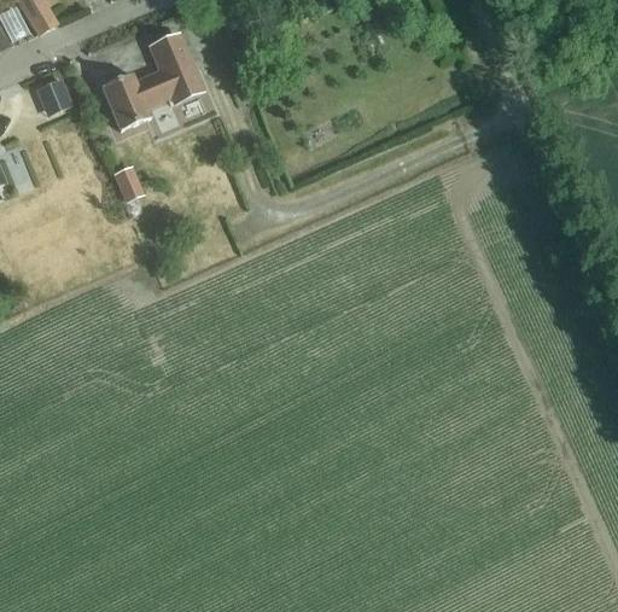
[(18,0),(39,34),(57,23),(46,5),(42,0),(18,0)]
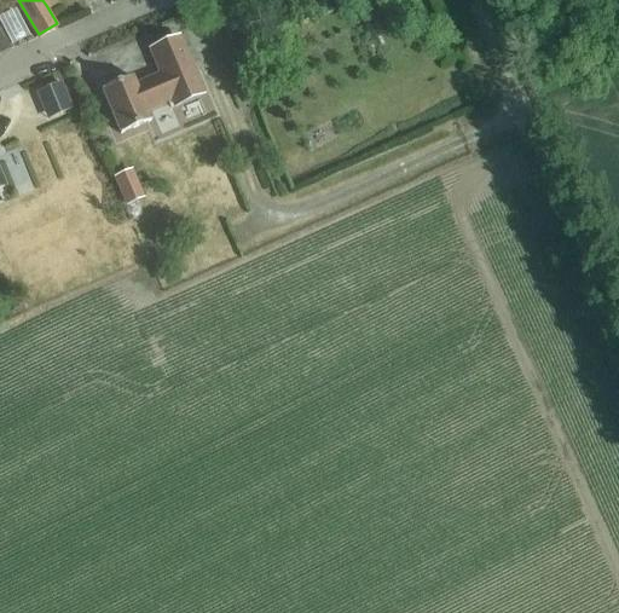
[(0,51),(13,45),(0,19),(0,51)]
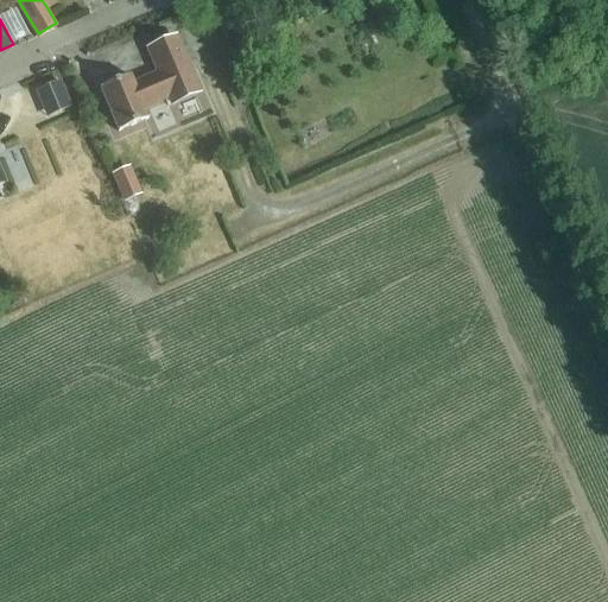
[(149,114),(143,103),(169,92),(172,100),(198,89),(175,32),(149,44),(159,69),(133,81),(130,71),(100,84),(118,127),(149,114)]
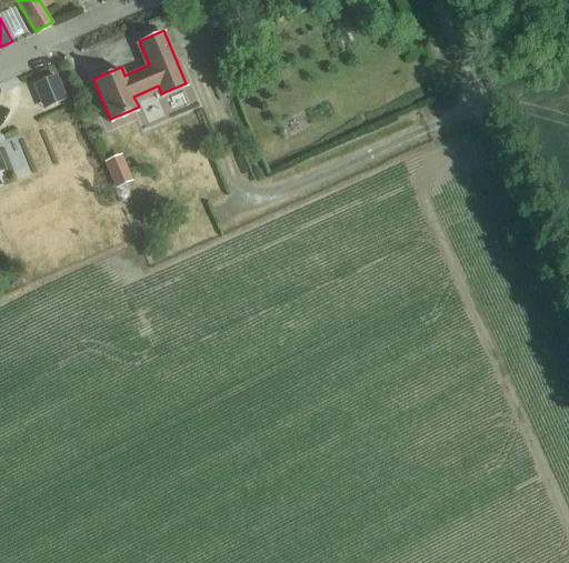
[(55,72),(35,80),(39,91),(50,86),(59,82),(55,72)]
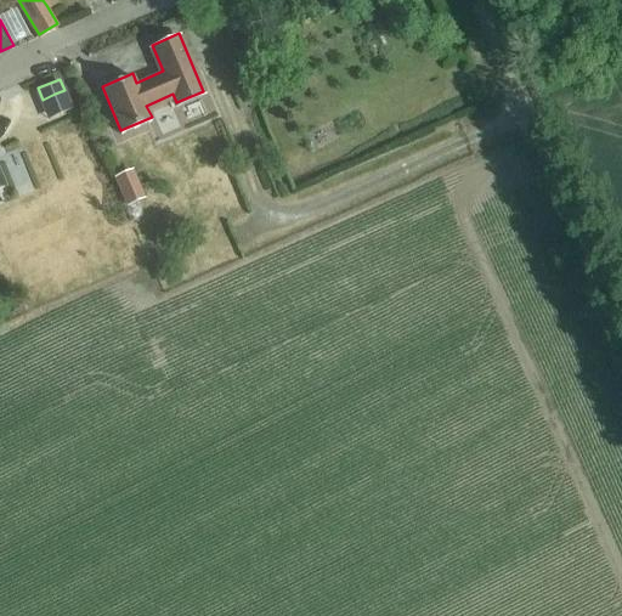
[(133,165),(113,174),(125,203),(145,195),(133,165)]
